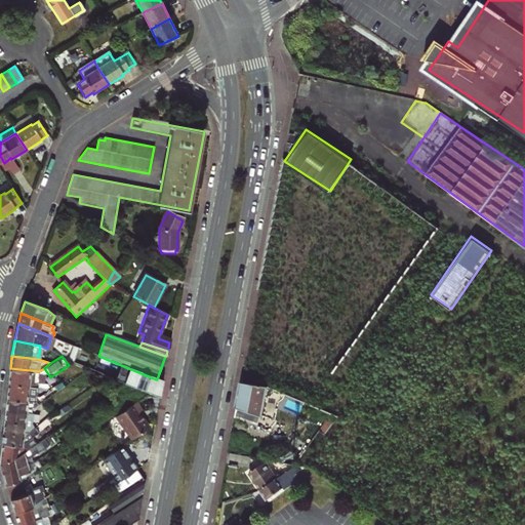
[(10,368),(8,386),(29,388),(30,385),(37,385),(39,371),(10,368)]
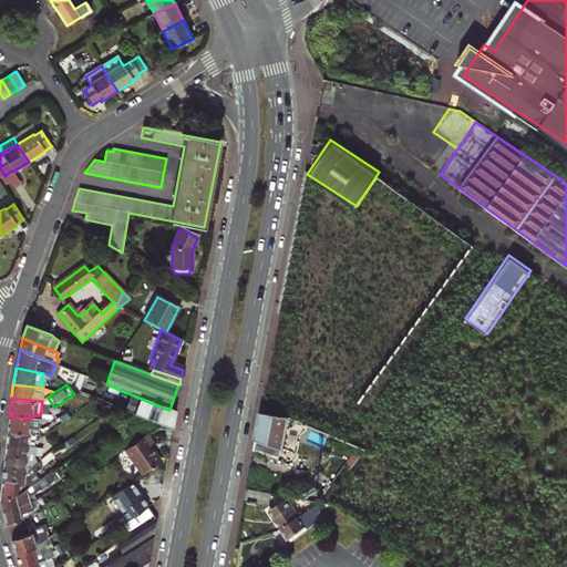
[(168,410),(138,398),(136,403),(165,416),(168,410)]
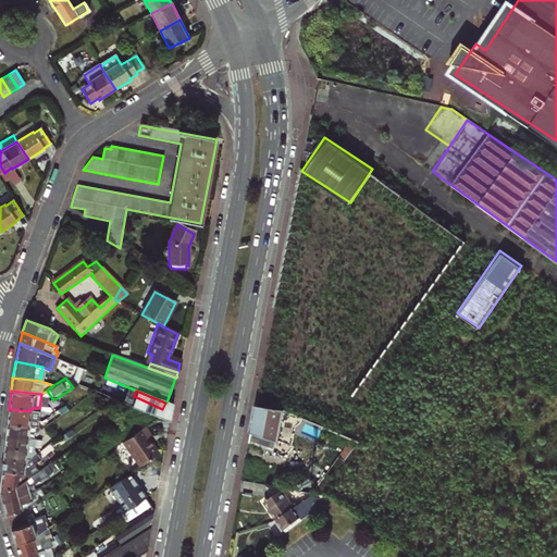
[(280,432),(284,410),(256,405),(251,432),(249,443),(269,446),(271,437),(289,441),(292,435),(280,432)]
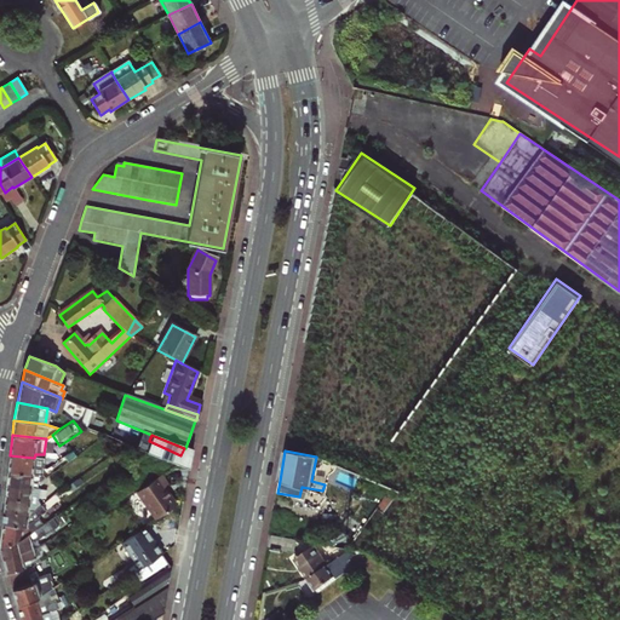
[(34,458),(10,455),(9,472),(33,476),(33,474),(42,475),(45,463),(52,464),(53,455),(44,454),(35,454),(34,458)]
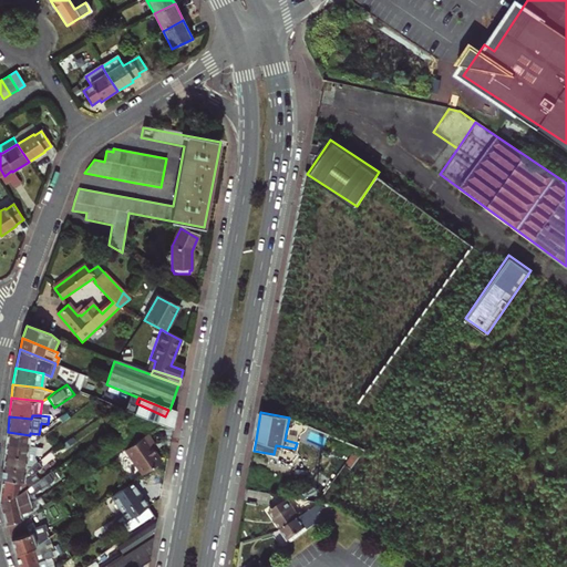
[(8,432),(6,445),(29,447),(42,439),(39,434),(30,433),(30,435),(8,432)]
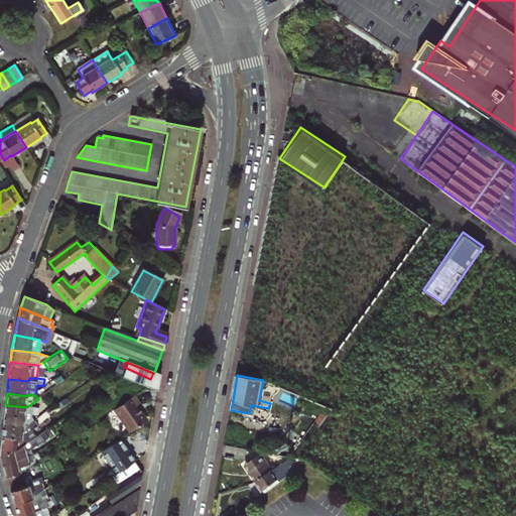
[(112,410),(128,434),(146,422),(137,409),(140,407),(132,397),(112,410)]
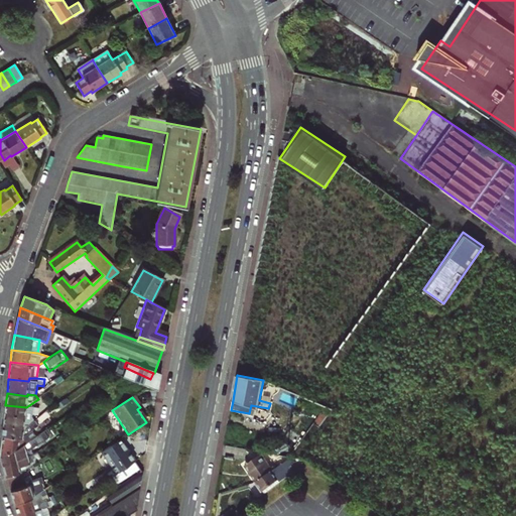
[(26,407),(5,405),(4,415),(24,418),(25,416),(26,407)]
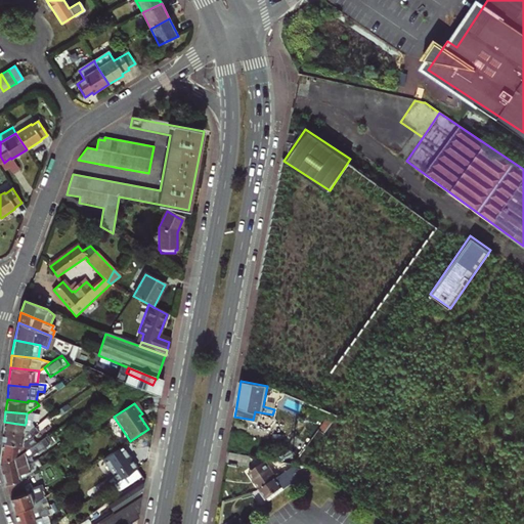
[(326,418),(318,430),(323,433),(332,421),(326,418)]
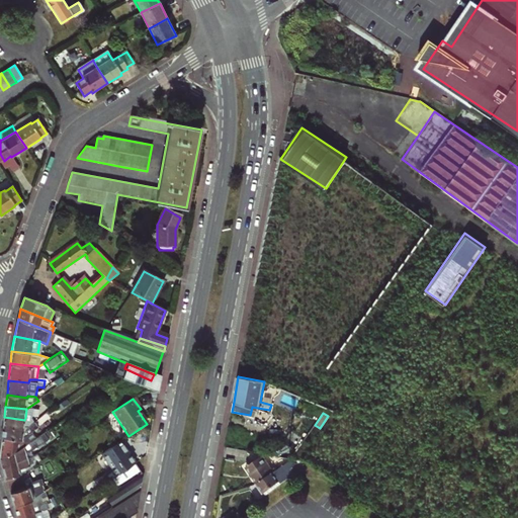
[(23,429),(24,420),(4,417),(3,428),(23,431),(23,429)]
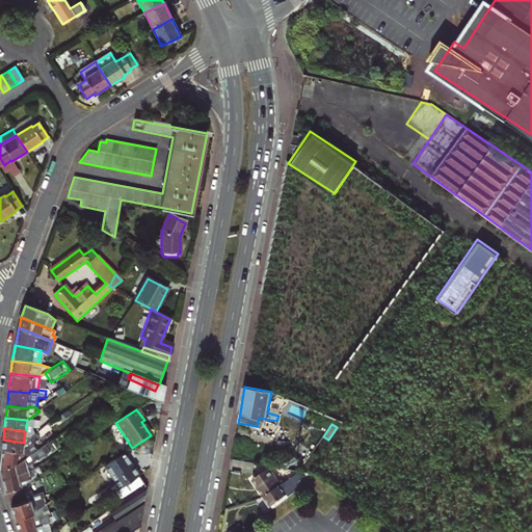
[(24,443),(3,440),(2,451),(23,453),(34,446),(35,439),(32,437),(31,442),(24,441),(24,443)]
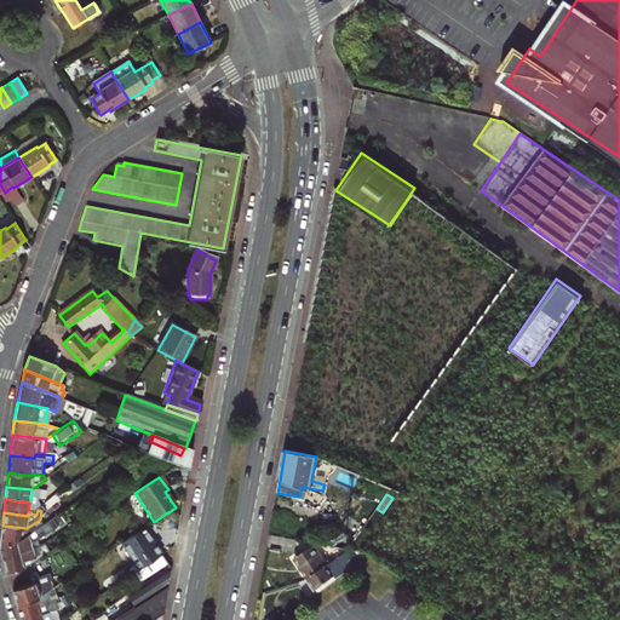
[(72,520),(67,511),(44,527),(49,535),(72,520)]
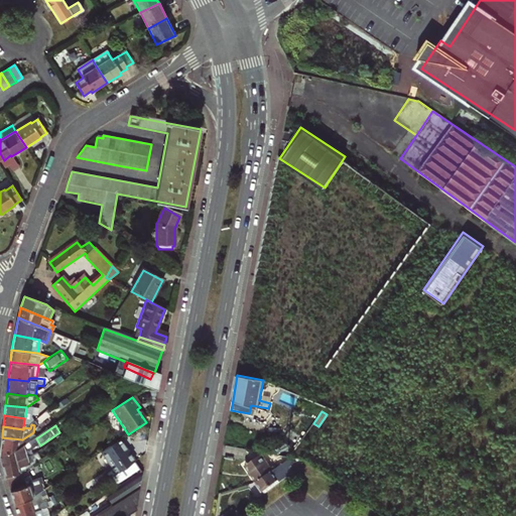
[(2,437),(0,454),(0,456),(22,447),(22,439),(2,437)]
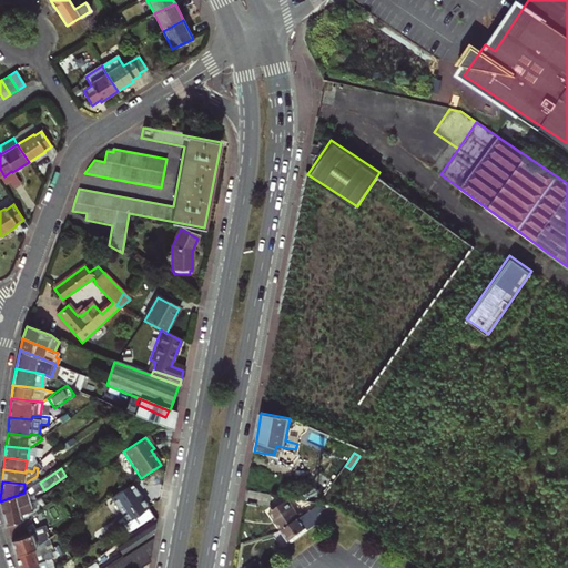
[(0,501),(0,503),(2,513),(37,501),(33,496),(44,490),(40,483),(26,492),(24,493),(0,501)]
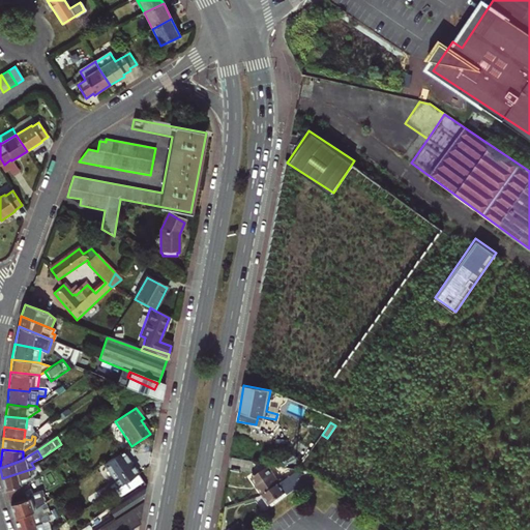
[(113,490),(115,489),(137,475),(139,474),(123,452),(105,465),(115,479),(109,482),(113,490)]
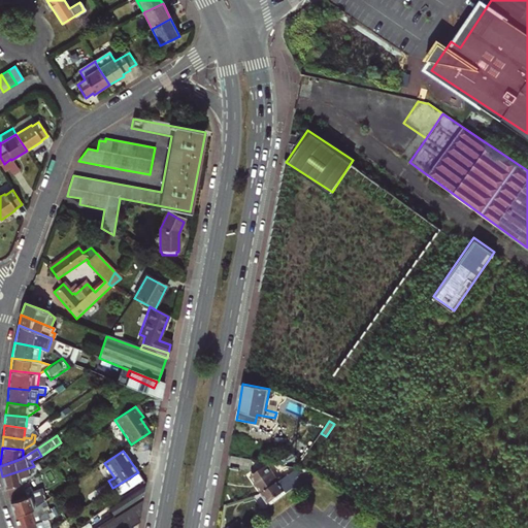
[(229,455),(228,464),(250,469),(252,460),(229,455)]
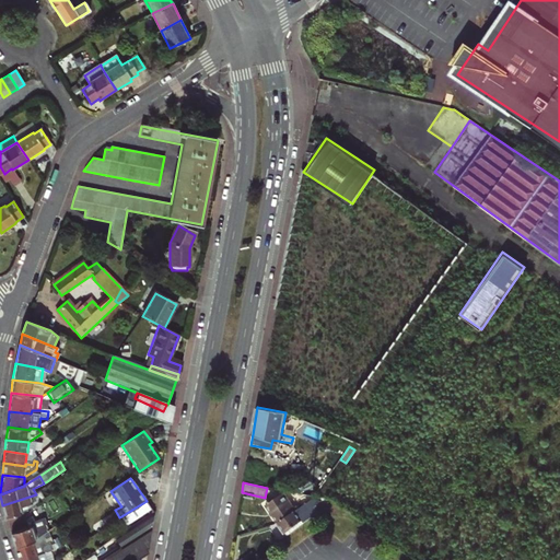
[(265,505),(277,523),(295,510),(283,492),(265,505)]
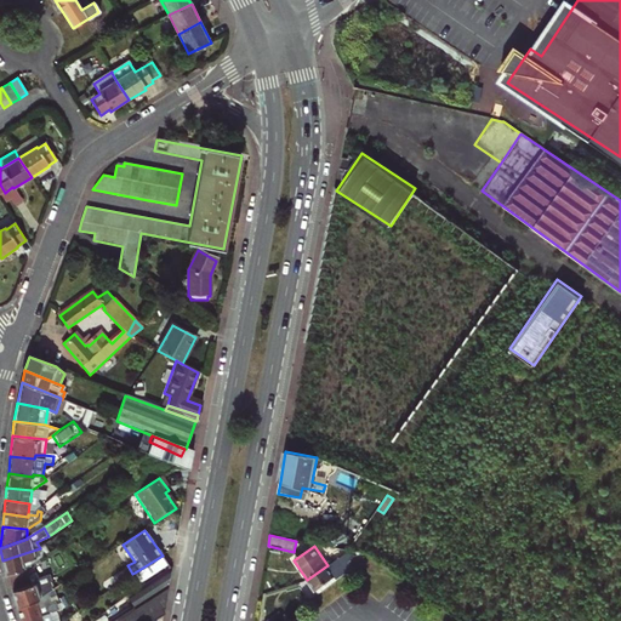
[(6,576),(24,569),(22,563),(35,558),(35,557),(43,554),(40,548),(3,560),(6,576)]
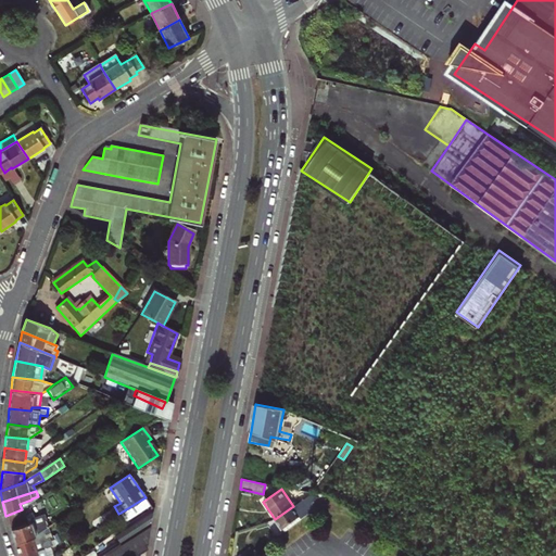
[(283,531),(314,509),(310,503),(317,496),(310,495),(308,496),(293,506),(275,519),(283,531)]
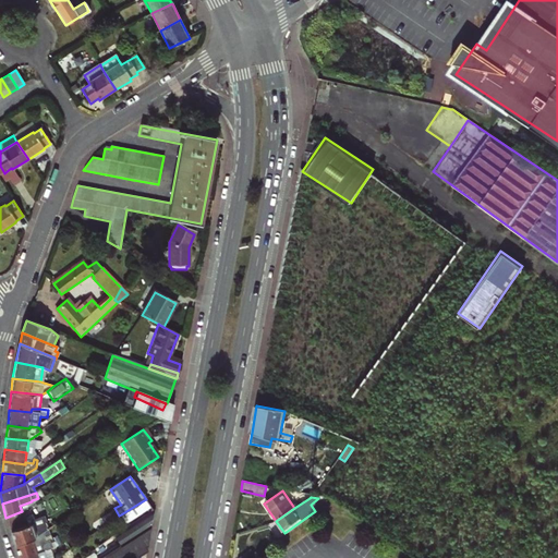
[(144,500),(121,514),(125,522),(148,508),(144,500)]
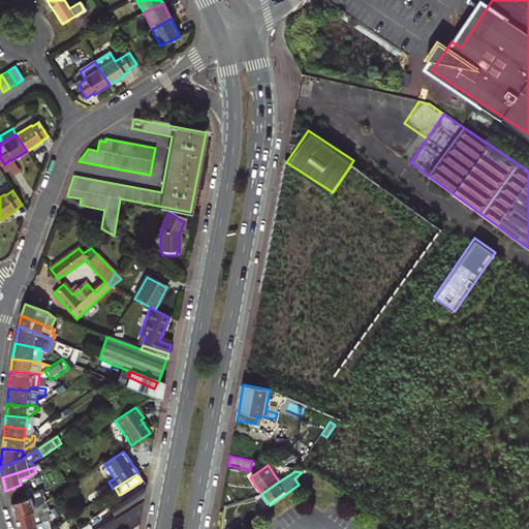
[(115,519),(144,500),(147,483),(107,506),(115,519)]
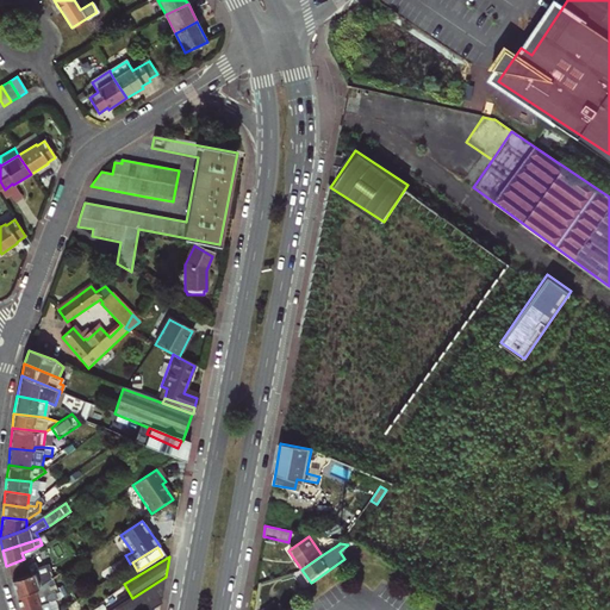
[(50,583),(51,582),(48,568),(51,567),(50,562),(45,564),(47,566),(33,571),(35,573),(29,576),(24,559),(6,566),(8,577),(11,582),(12,582),(17,597),(39,590),(50,583)]
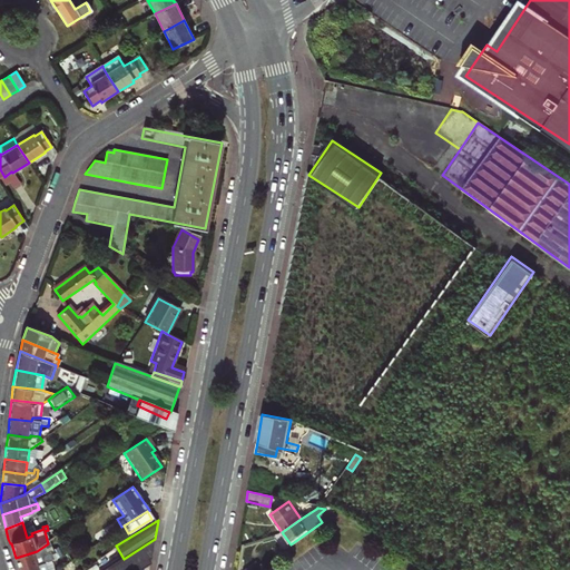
[(106,569),(131,569),(134,569),(138,569),(150,562),(148,559),(150,557),(155,539),(124,559),(106,569)]
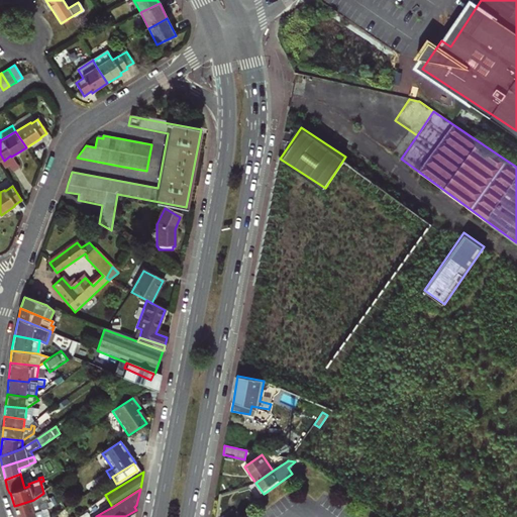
[(16,516),(23,516),(47,508),(42,494),(33,500),(14,506),(16,516)]
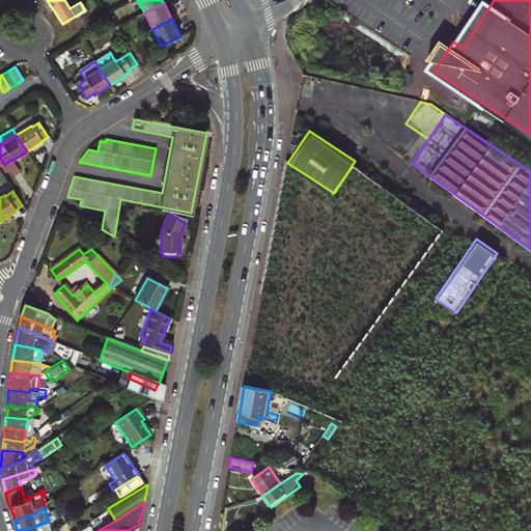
[(70,508),(62,513),(65,521),(75,514),(70,508)]
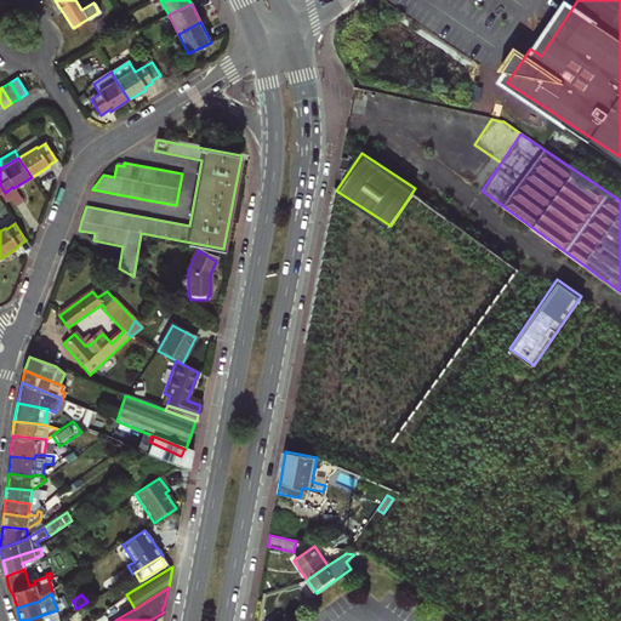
[(280,620),(291,613),(286,605),(266,620),(280,620)]
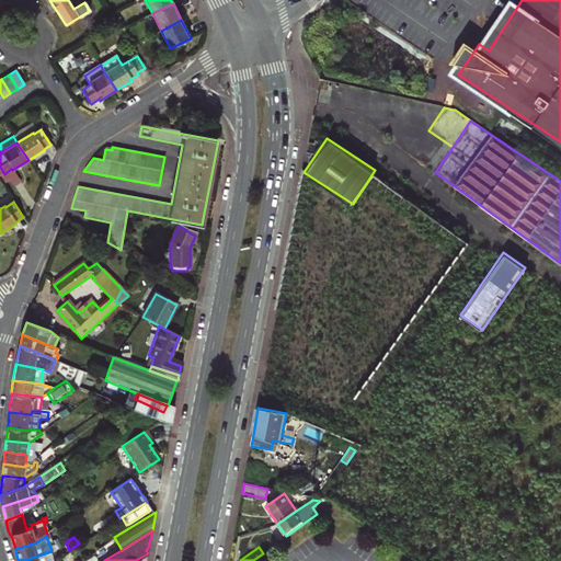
[(52,551),(25,560),(50,560),(55,559),(52,551)]
